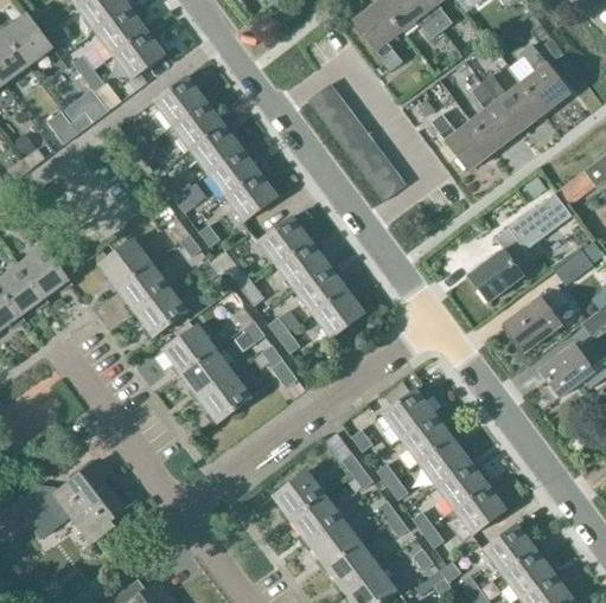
[(88,0),(78,7),(96,31),(131,6),(126,0),(88,0)]
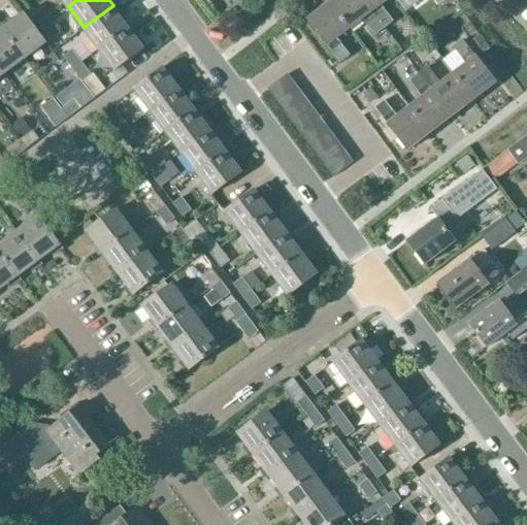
[(330,0),(307,18),(341,59),(352,52),(339,36),(352,27),(332,0),(330,0)]
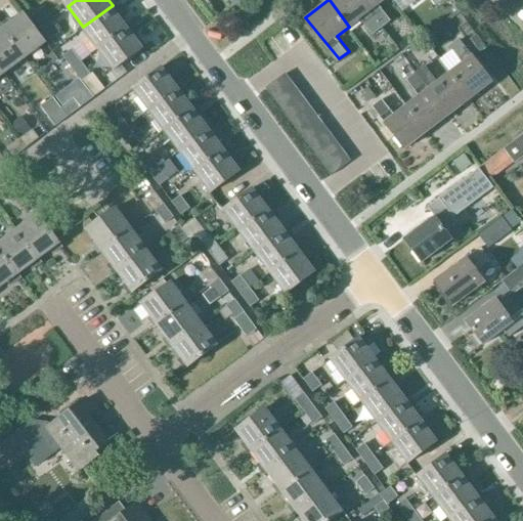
[(330,0),(349,27),(362,16),(375,32),(383,26),(362,0),(330,0)]
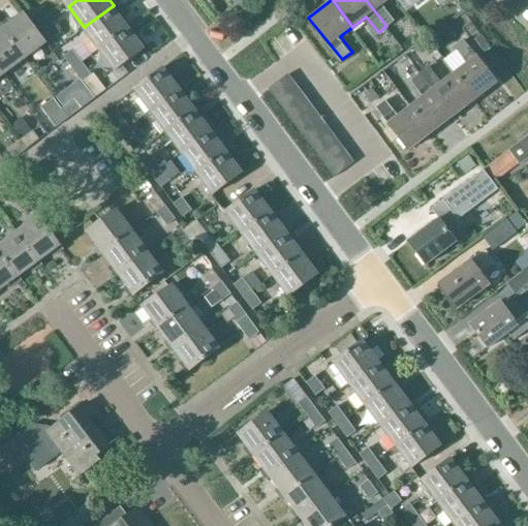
[(366,0),(386,26),(395,20),(382,3),(386,0),(366,0)]
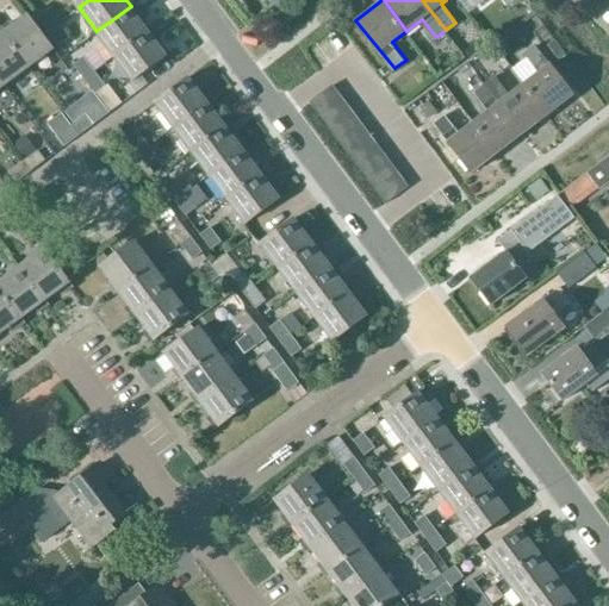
[(97,31),(116,56),(149,30),(140,17),(144,13),(137,2),(131,6),(97,31)]
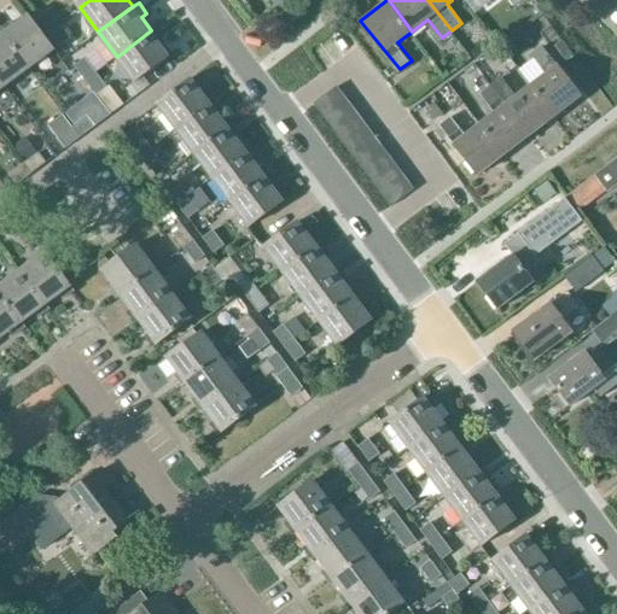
[(60,23),(51,11),(42,17),(51,29),(60,23)]
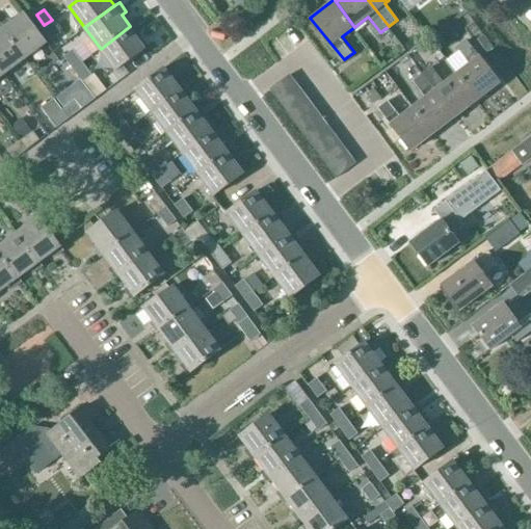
[(46,41),(40,31),(24,11),(12,21),(8,15),(0,21),(0,23),(2,27),(24,56),(46,41)]
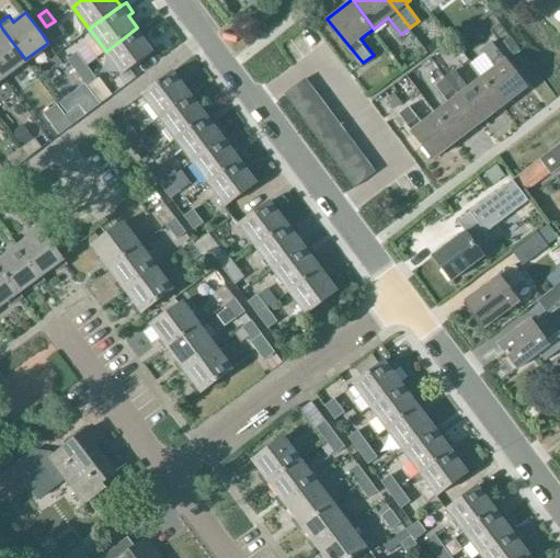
[(46,26),(58,43),(67,37),(55,21),(46,26)]
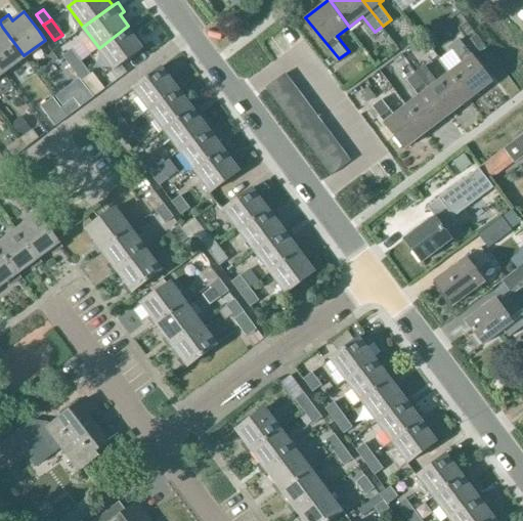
[(99,48),(115,69),(143,46),(135,35),(140,31),(133,22),(128,26),(99,48)]
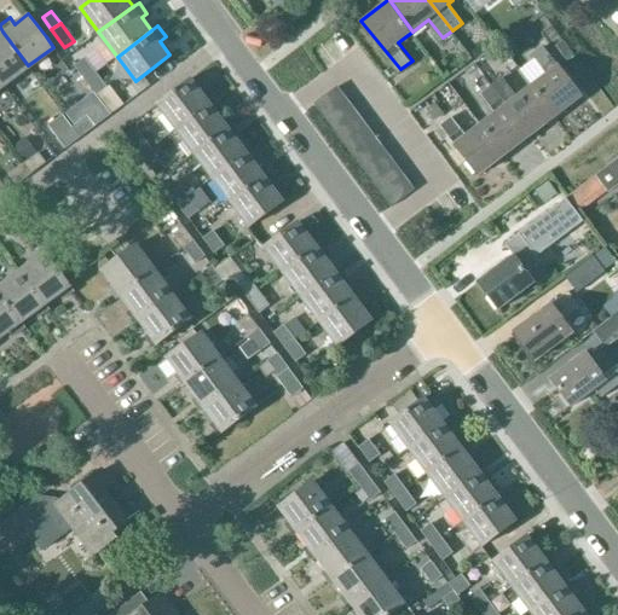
[(0,79),(4,83),(28,65),(3,32),(0,33),(0,79)]
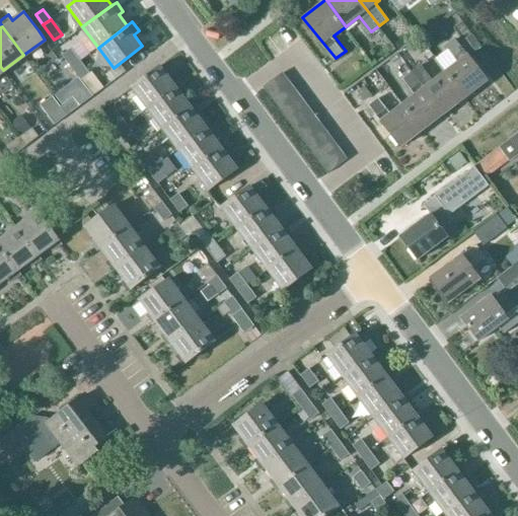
[(445,70),(465,96),(488,79),(455,39),(446,45),(458,60),(445,70)]
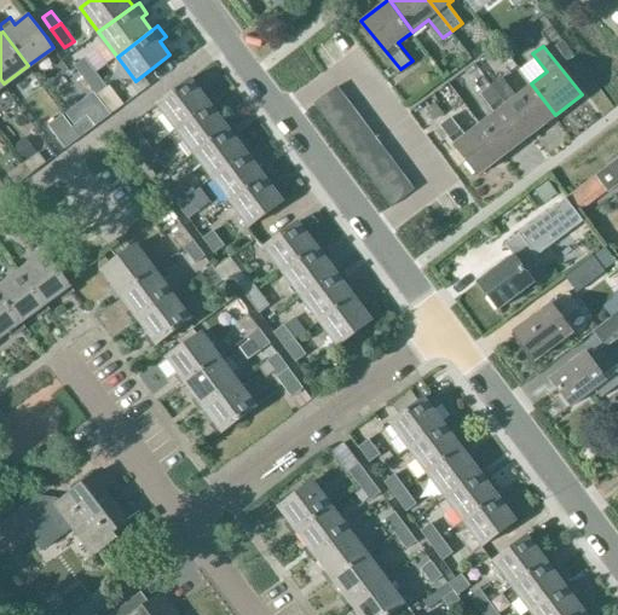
[(74,61),(87,79),(97,71),(84,53),(74,61)]
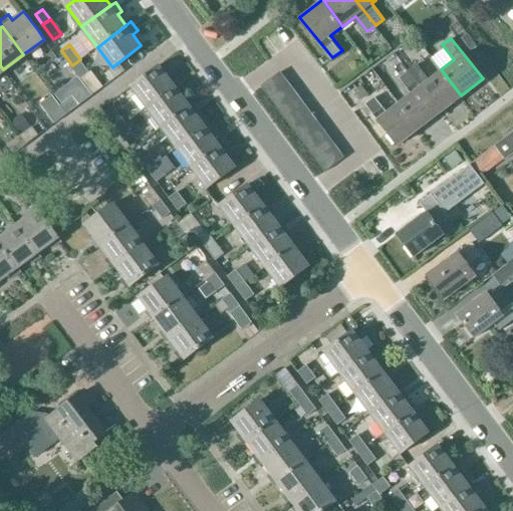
[(72,65),(80,75),(88,69),(80,59),(72,65)]
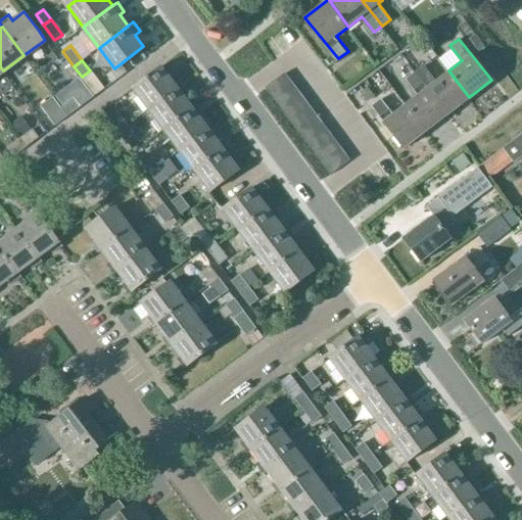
[(169,60),(162,64),(135,86),(150,106),(179,86),(170,75),(176,69),(169,60)]
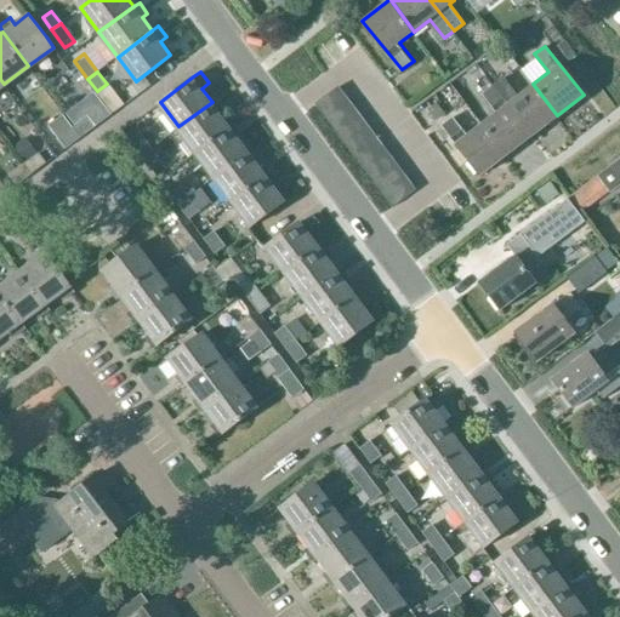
[(494,84),(533,135),(557,115),(533,84),(518,95),(504,76),(494,84)]
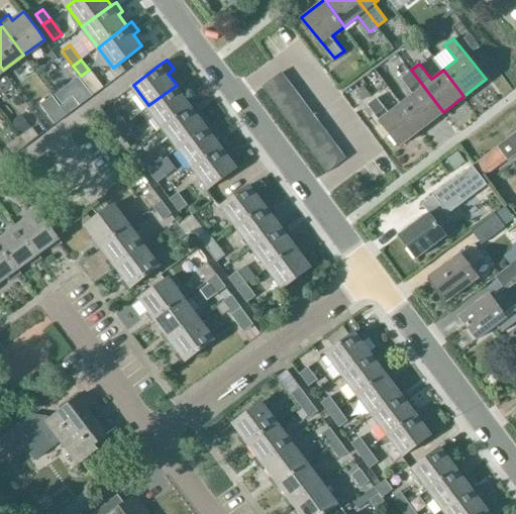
[(414,93),(402,102),(422,128),(443,112),(411,70),(402,77),(414,93)]
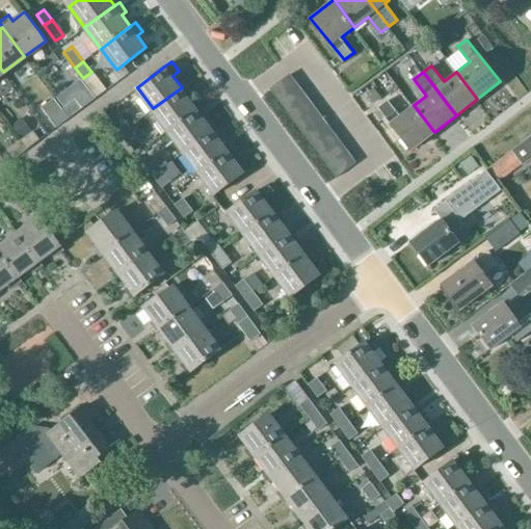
[(291,73),(270,87),(279,99),(299,84),(291,73)]
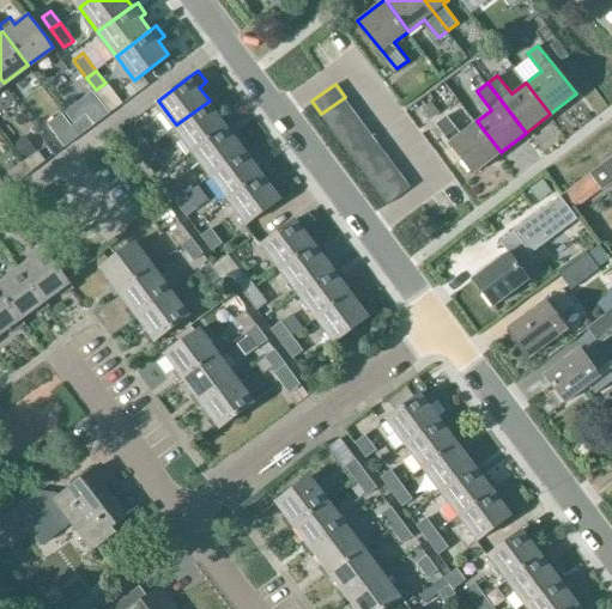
[(176,125),(194,150),(226,125),(217,111),(223,107),(216,96),(210,101),(176,125)]
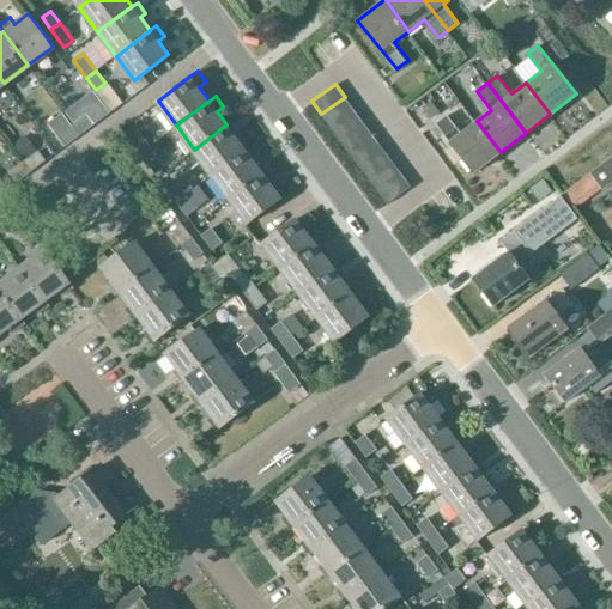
[(345,97),(321,114),(331,127),(355,109),(345,97)]
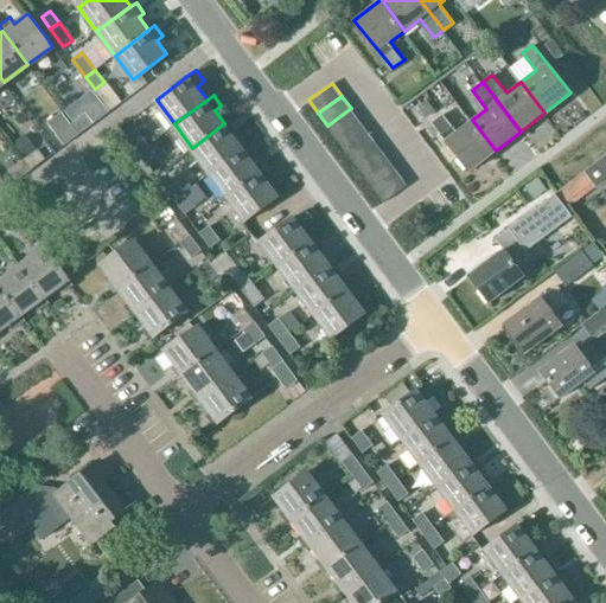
[(427,100),(419,106),(426,115),(434,109),(427,100)]
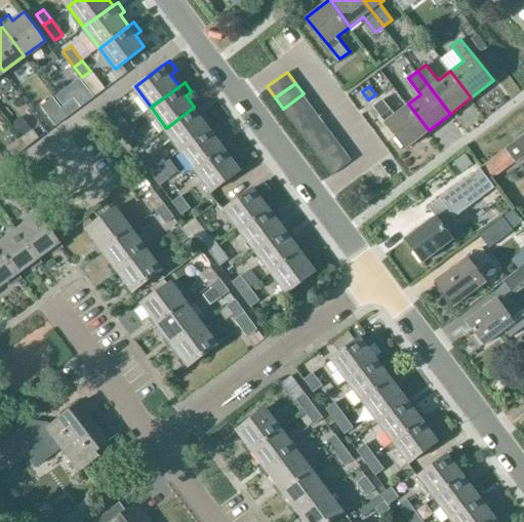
[(304,93),(283,109),(291,119),(312,105),(304,93)]
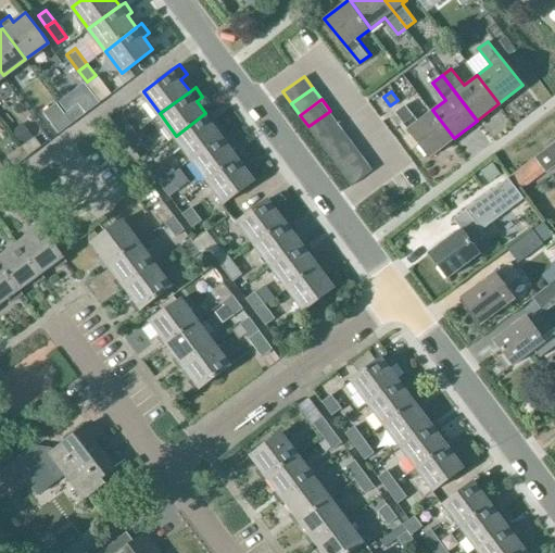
[(430,156),(454,138),(432,110),(418,121),(405,103),(395,112),(430,156)]
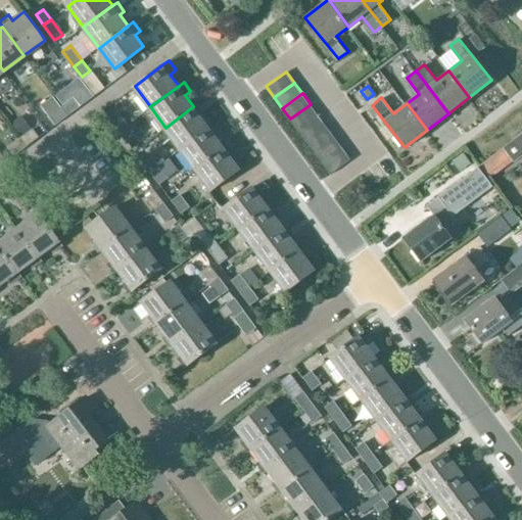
[(68,115),(81,106),(74,98),(62,106),(68,115)]
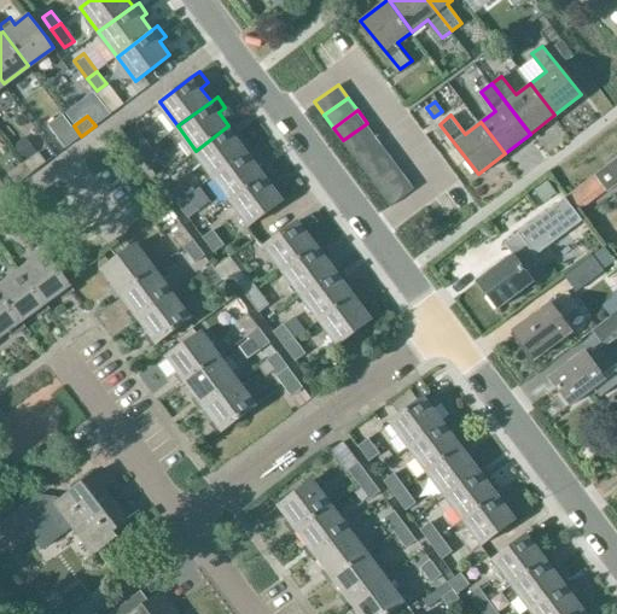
[(236,121),(228,126),(196,151),(214,175),(248,150),(237,136),(243,132),(236,121)]
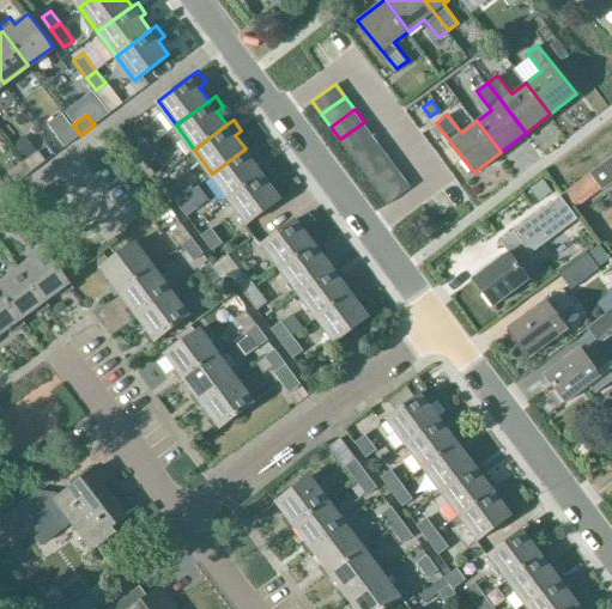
[(364,122),(340,139),(350,152),(374,135),(364,122)]
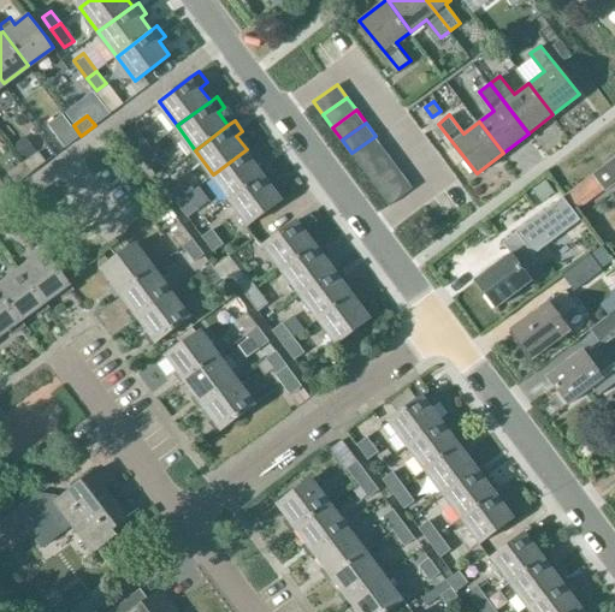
[(58,137),(65,148),(81,136),(74,125),(58,137)]
